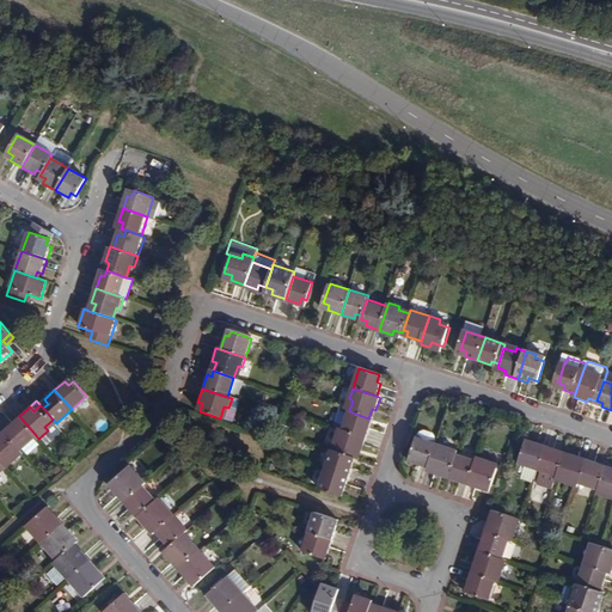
[(338,429),(366,439),(371,426),(366,423),(368,418),(349,411),(344,410),(341,409),(334,428),(338,429)]
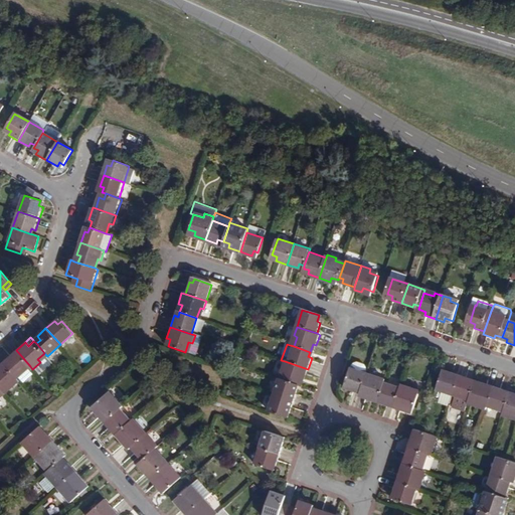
[(10,362),(6,365),(17,377),(30,366),(16,350),(6,359),(10,362)]
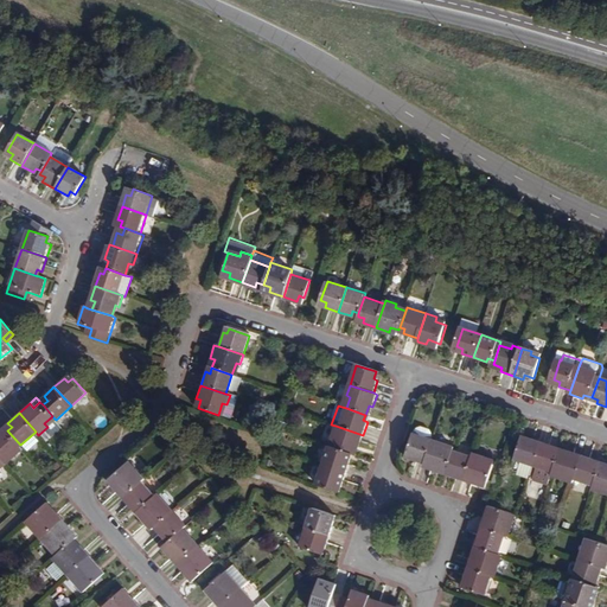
[(56,420),(52,416),(44,423),(48,427),(56,420)]
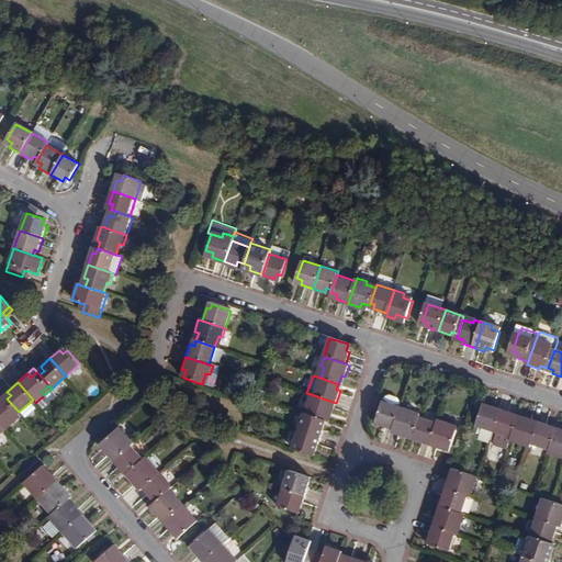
[(336,403),(311,394),(308,402),(312,403),(307,416),(322,420),(325,422),(328,413),(333,414),(336,403)]
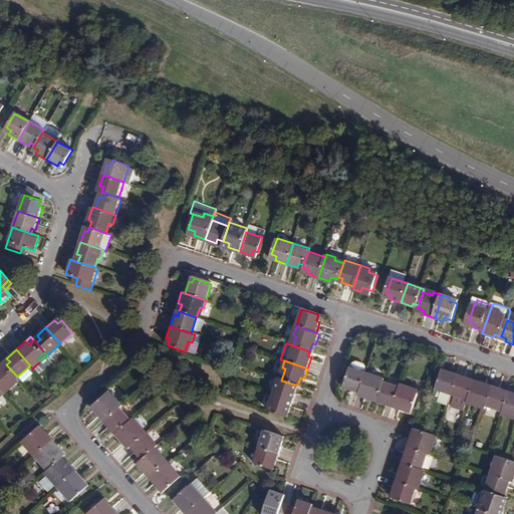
[(358,392),(364,375),(367,364),(356,360),(352,362),(348,366),(343,382),(348,384),(347,388),(358,392)]
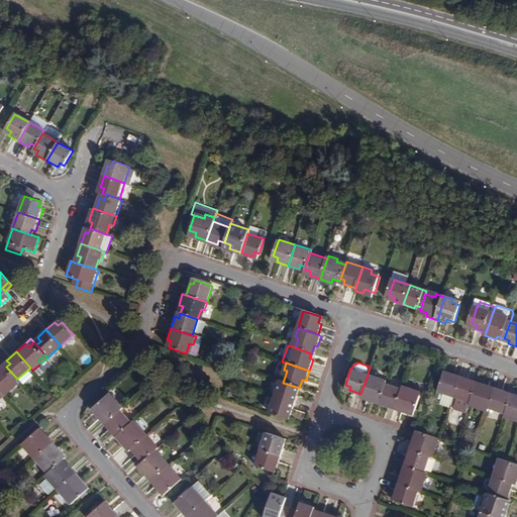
[(17,379),(6,367),(2,372),(0,369),(0,389),(5,395),(13,389),(10,386),(17,379)]
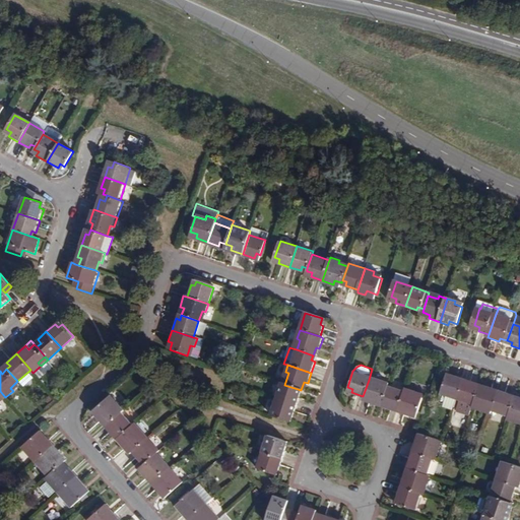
[(457,400),(464,379),(453,375),(451,379),(447,378),(441,395),(457,400)]
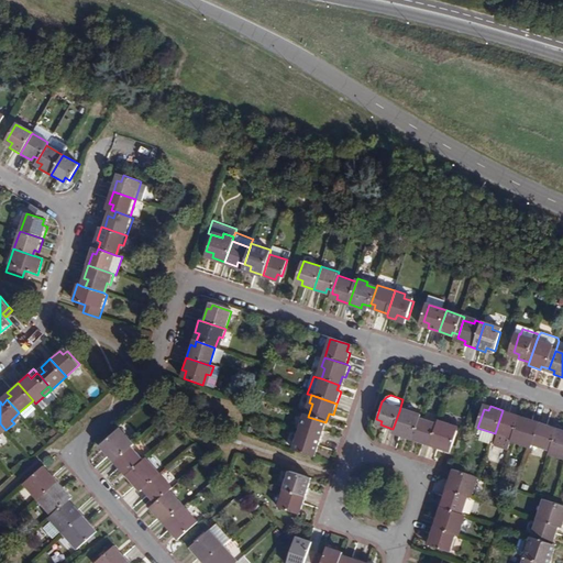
[(509,448),(512,439),(518,420),(514,419),(515,415),(503,410),(495,433),(497,434),(495,442),(509,448)]
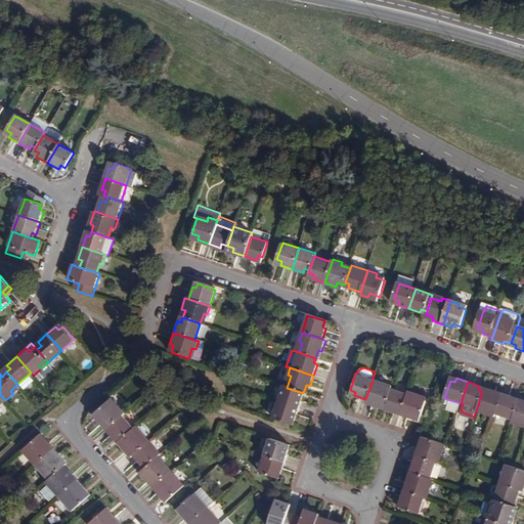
[(372,383),(365,399),(364,403),(377,407),(378,403),(385,405),(389,393),(379,390),(380,386),(372,383)]
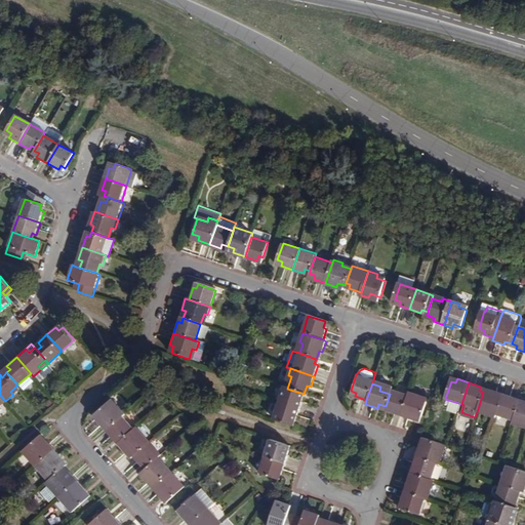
[(13,395),(21,388),(17,385),(10,392),(13,395)]
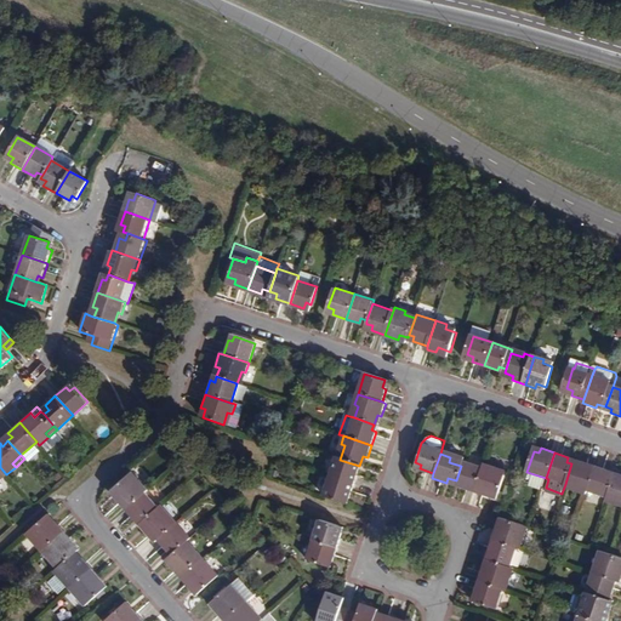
[(336,459),(329,478),(353,485),(358,472),(353,471),(355,465),(340,460),(336,459)]
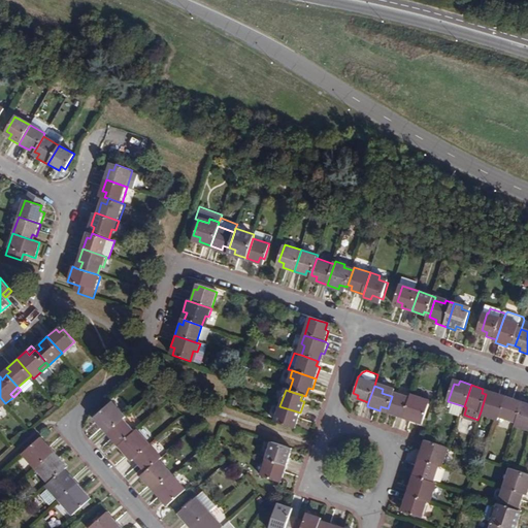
[(403,419),(409,398),(393,393),(392,396),(388,408),(393,410),(391,415),(403,419)]
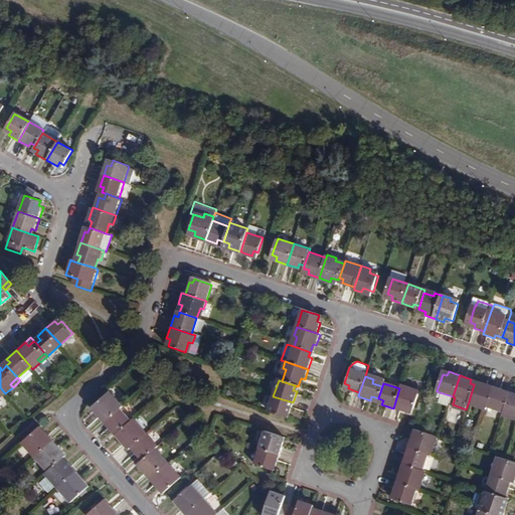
[(487,408),(494,387),(483,383),(482,387),(474,384),(469,401),(479,405),(478,408),(486,411),(487,408)]
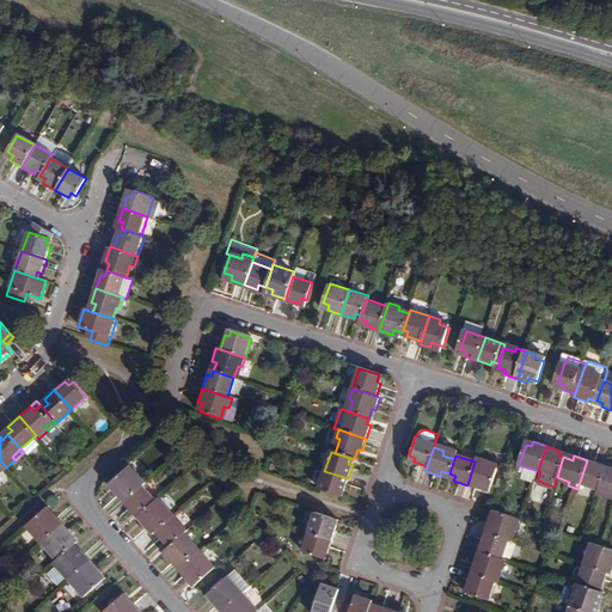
[(579,485),(599,491),(605,471),(600,469),(601,465),(587,460),(579,485)]
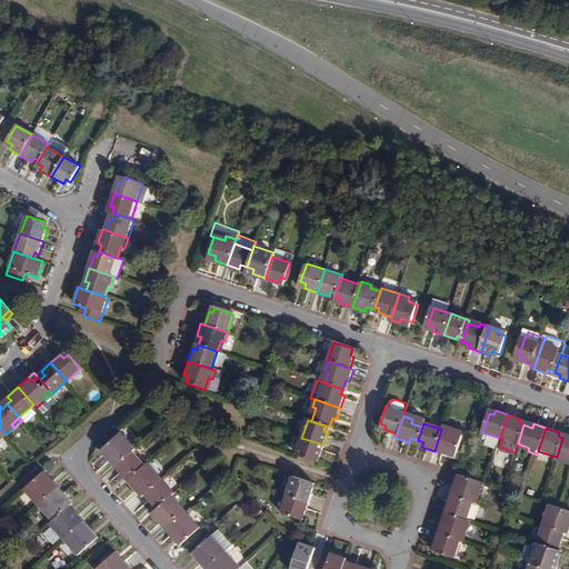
[(448,431),(441,429),(435,451),(443,455),(446,450),(453,452),(458,438),(447,435),(448,431)]
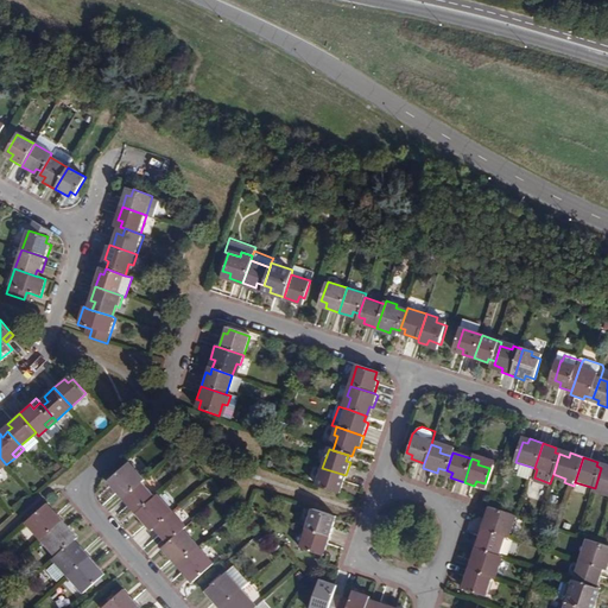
[(131,474),(134,472),(127,462),(124,466),(131,474)]
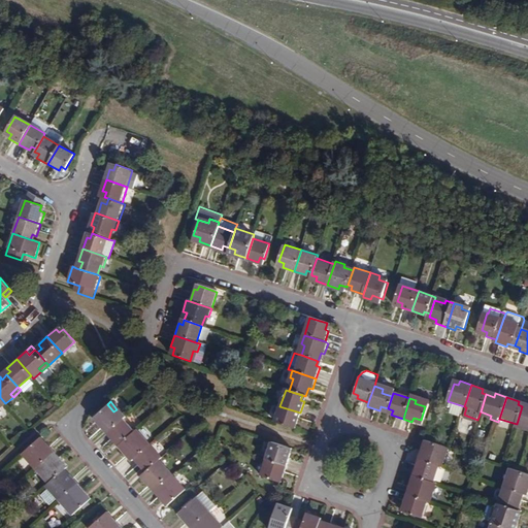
[(96,424),(105,433),(121,419),(124,417),(117,409),(113,411),(107,404),(94,416),(99,421),(96,424)]
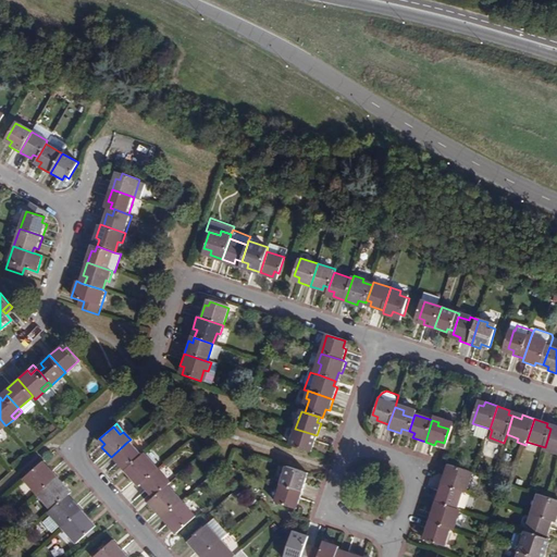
[(317,435),(295,429),(289,447),(307,453),(309,447),(312,448),(317,435)]
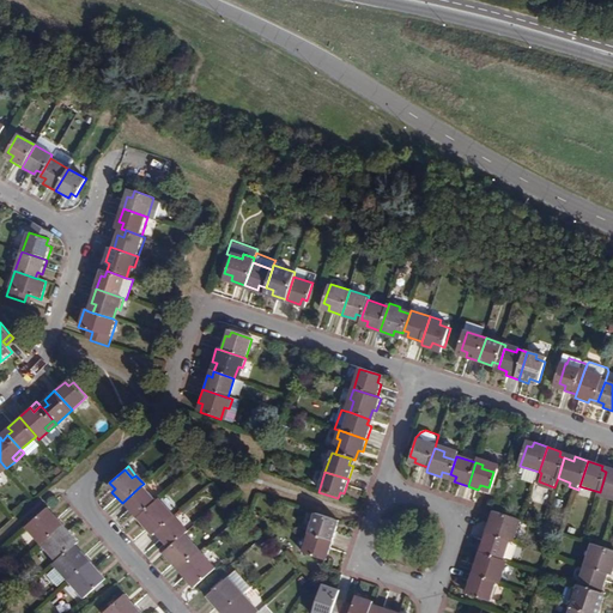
[(612,501),(612,473),(606,472),(600,492),(611,496),(610,501),(612,501)]
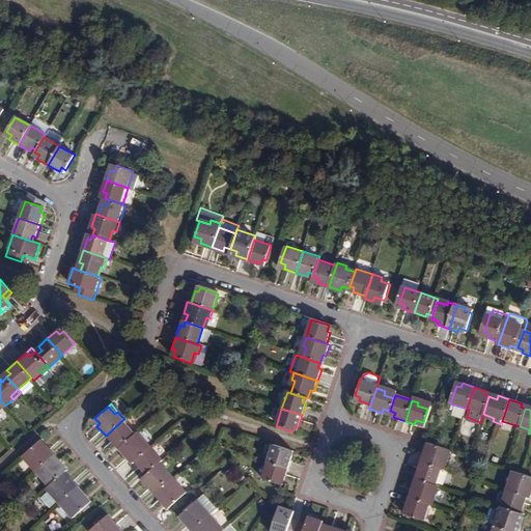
[(116,442),(119,446),(133,435),(121,421),(106,436),(113,445),(116,442)]
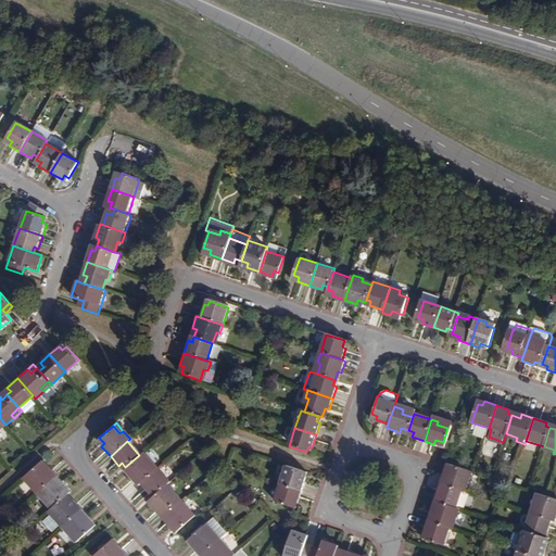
[(147,463),(149,459),(142,452),(139,455),(147,463)]
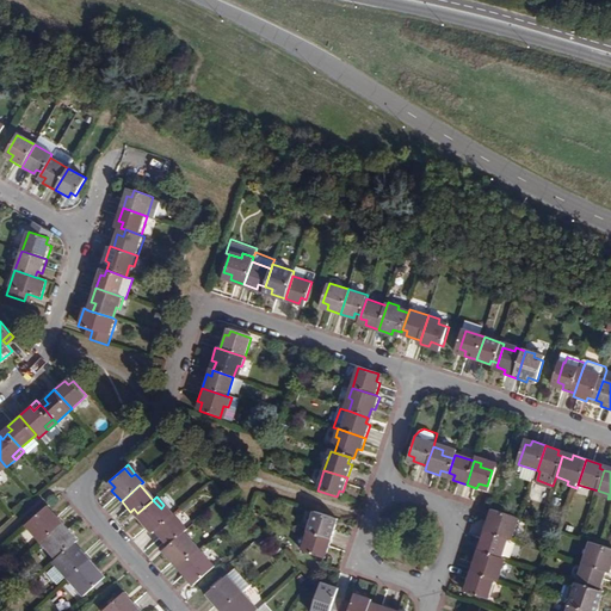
[(149,534),(153,530),(172,514),(164,505),(161,508),(153,500),(137,513),(143,519),(140,523),(149,534)]
